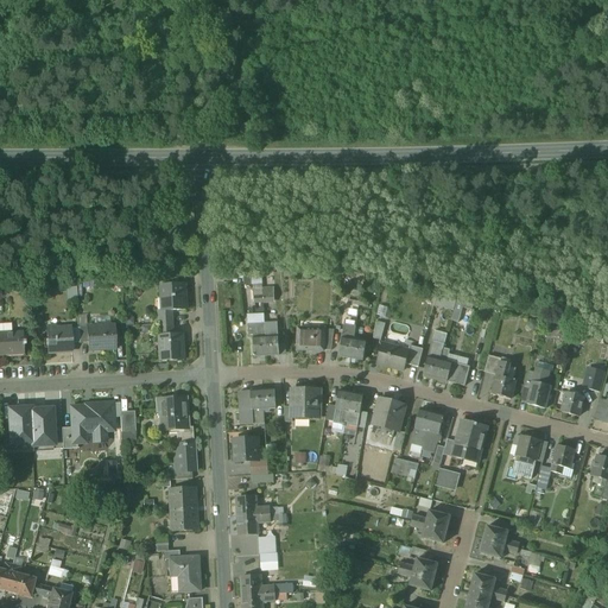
[(263,273),(252,273),(252,285),(254,285),(263,285),(263,273)]
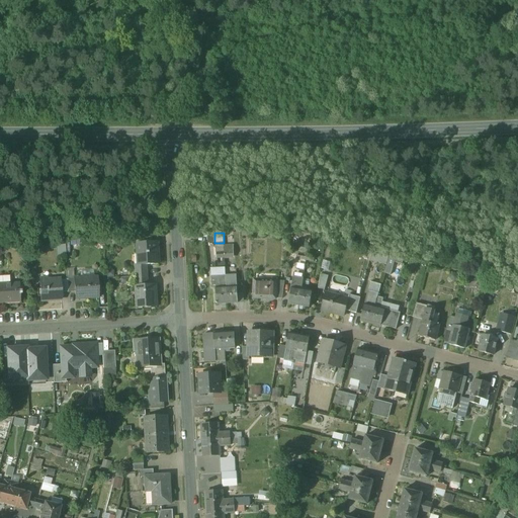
[(158,242),(138,243),(140,265),(159,264),(158,242)]
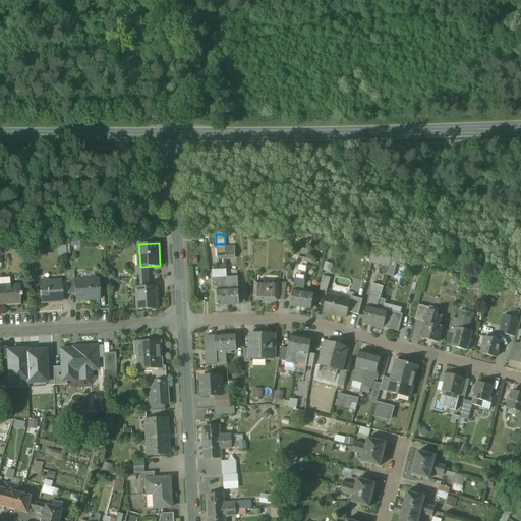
[(225,244),(218,244),(219,259),(227,259),(226,254),(226,244),(225,244)]
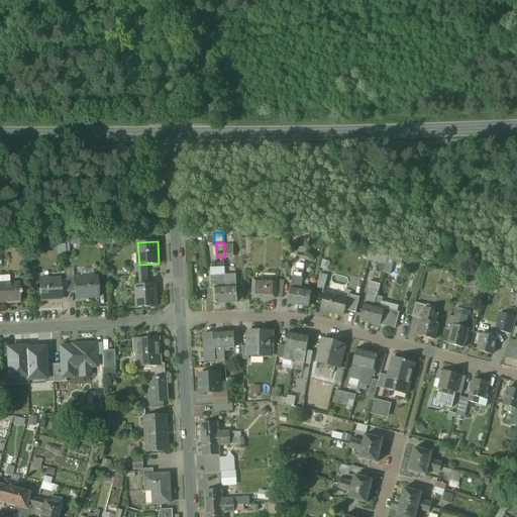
[(57,253),(66,253),(67,243),(58,243),(57,253)]
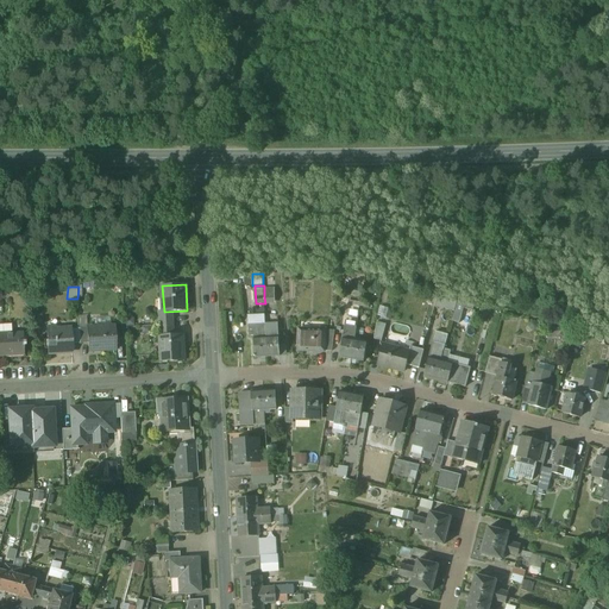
[(362,293),(352,292),(351,299),(350,305),(359,306),(360,300),(362,293)]
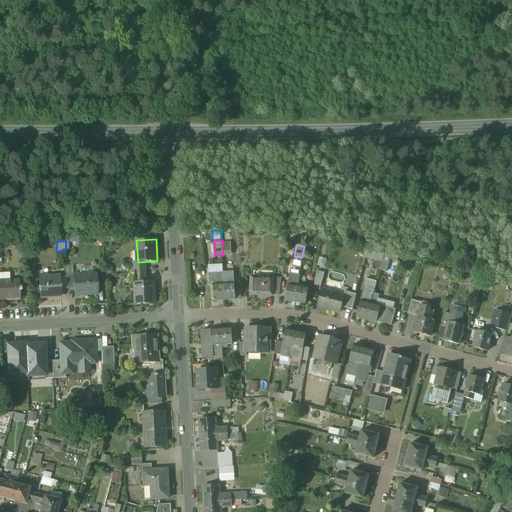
[(370,246),(366,259),(373,261),(374,260),(377,248),(370,246)]
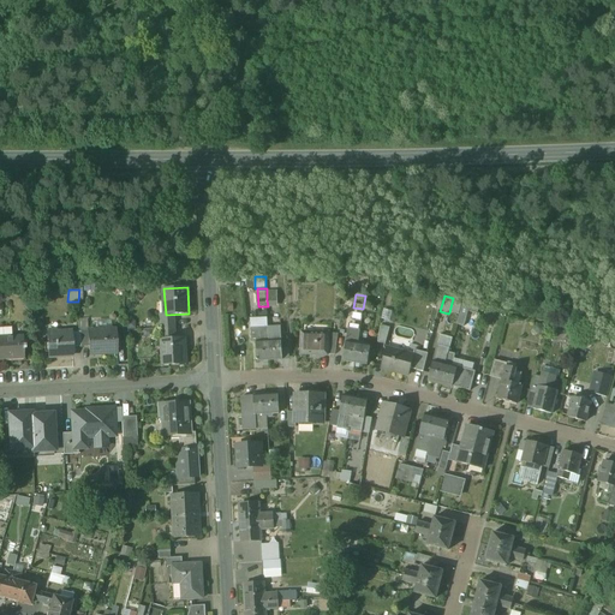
[(463,300),(453,298),(449,312),(459,315),(463,300)]
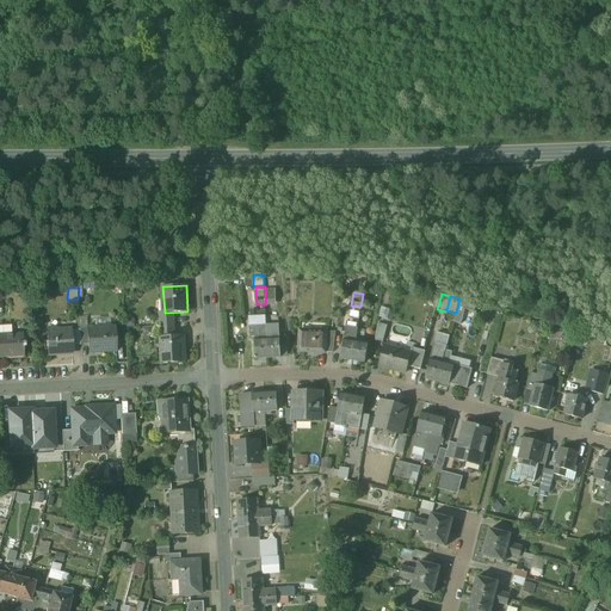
[(477,303),(461,298),(456,313),(452,323),(461,326),(466,310),(475,313),(477,303)]
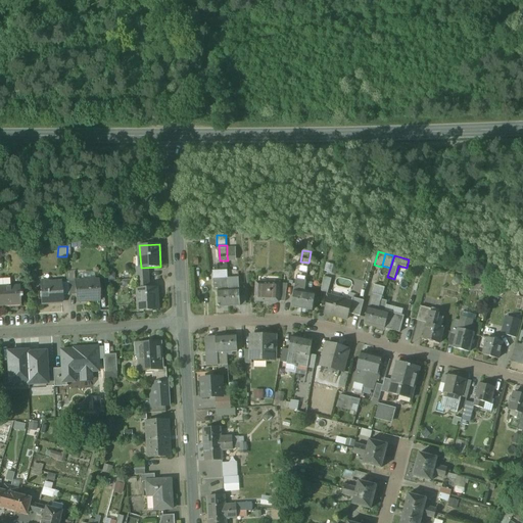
[(239,278),(229,279),(231,307),(241,306),(239,278)]
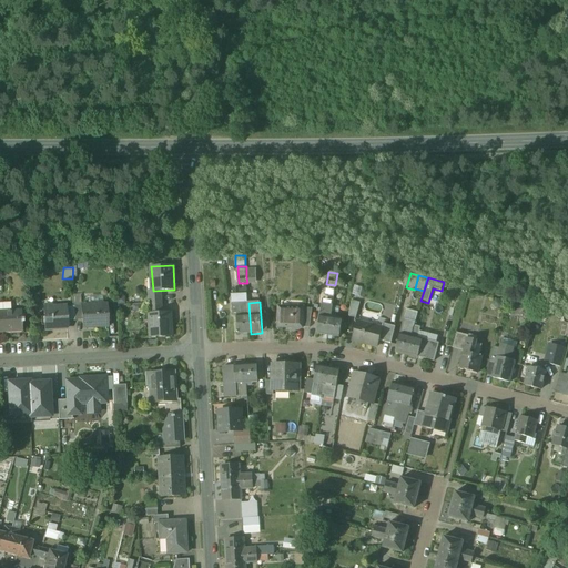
[(361,304),(352,302),(350,317),(356,318),(361,304)]
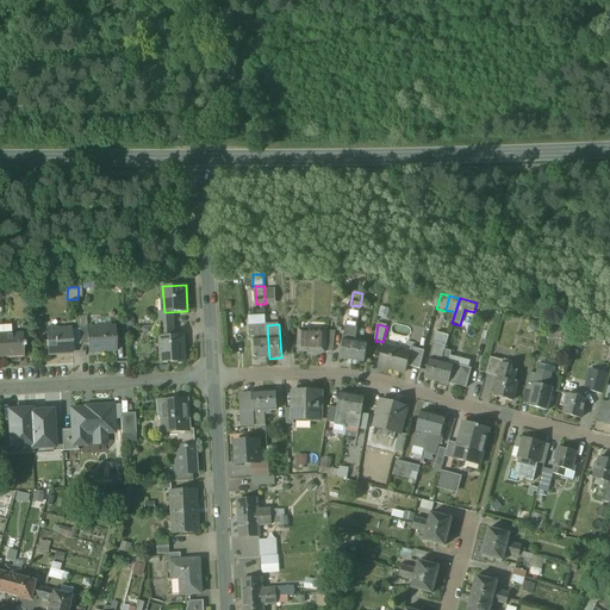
[(174,325),(160,327),(161,336),(174,336),(174,325)]
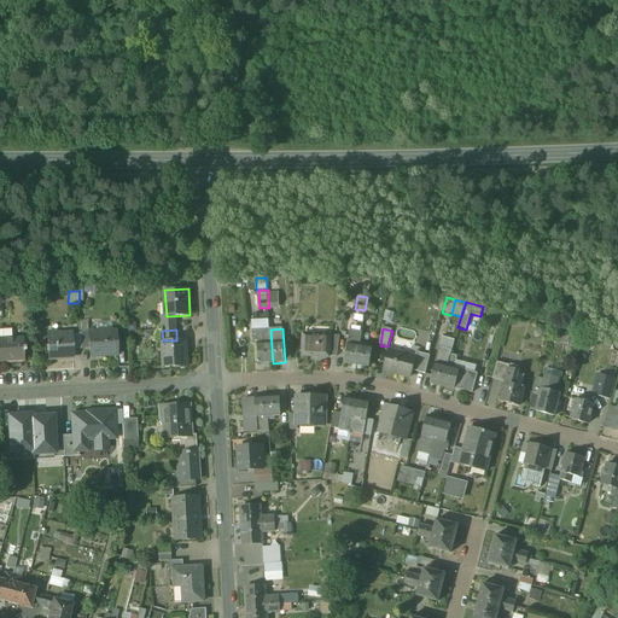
[(270,330),(254,331),(254,342),(258,340),(258,343),(260,363),(273,363),(270,330)]
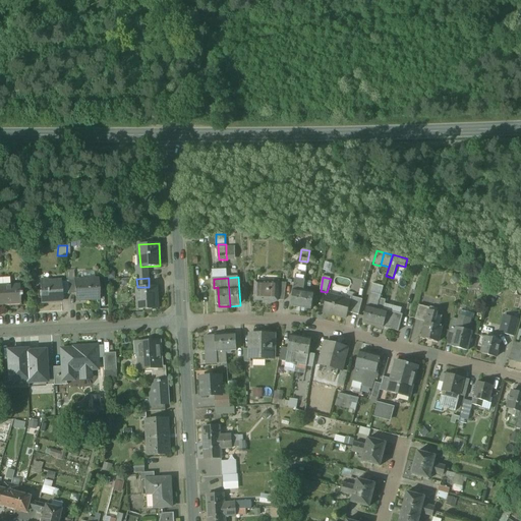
[(98,279),(75,280),(76,293),(76,300),(99,298),(98,279)]
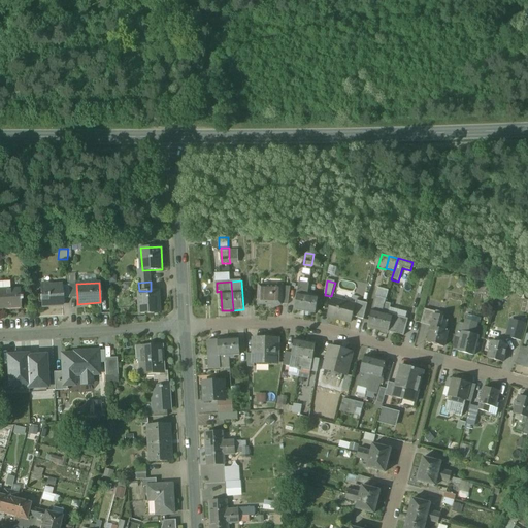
[(309,284),(299,283),(297,293),(295,310),(305,311),(307,292),(309,284)]
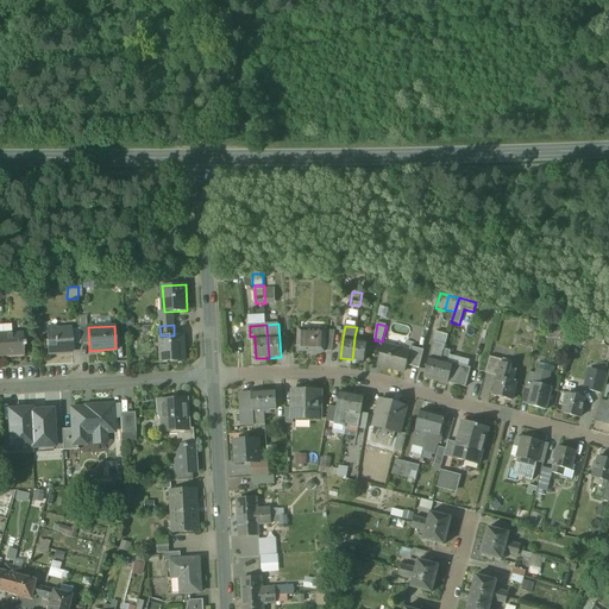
[(88,327),(80,328),(80,344),(89,343),(88,327)]
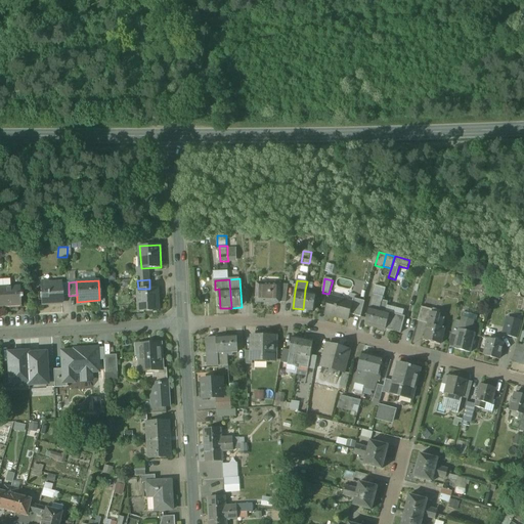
[(61,282),(41,284),(42,304),(62,303),(62,296),(61,282)]
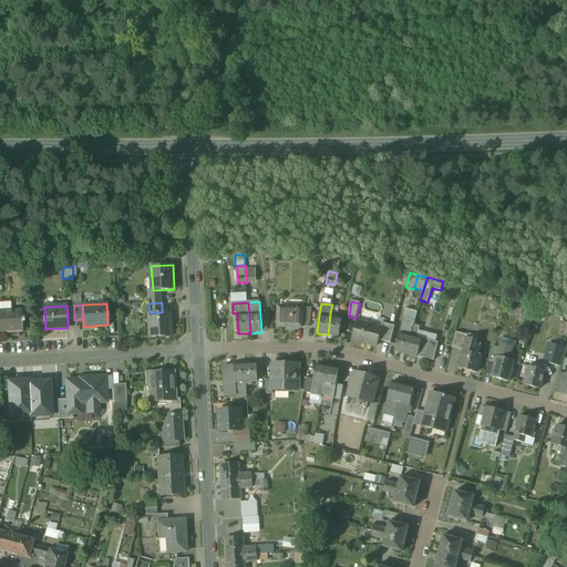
[(301,308),(278,308),(278,328),(301,328),(301,308)]
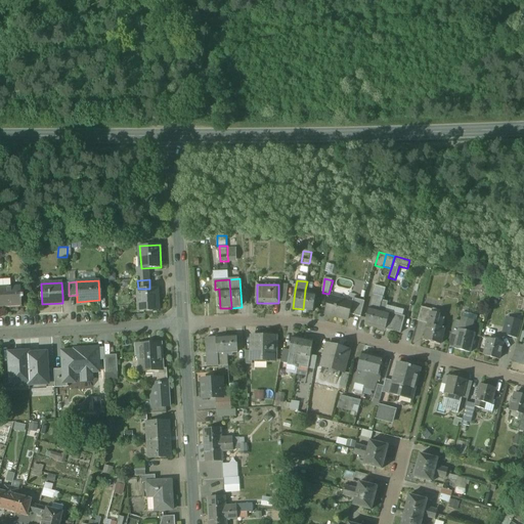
[(288,285),(278,285),(278,303),(285,303),(288,285)]
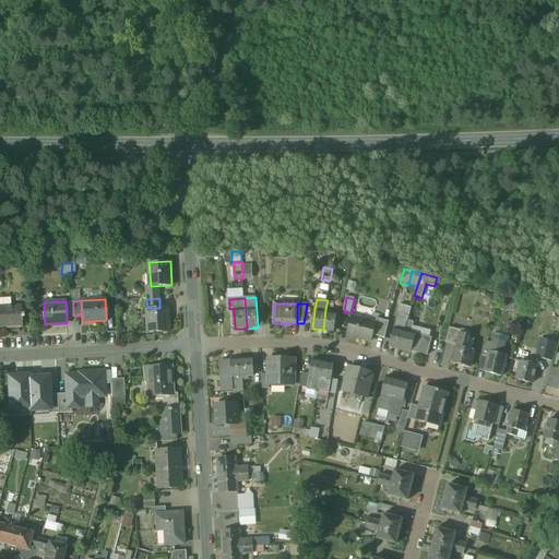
[(21,306),(0,307),(0,325),(22,324),(21,318),(23,318),(22,314),(21,314),(21,306)]
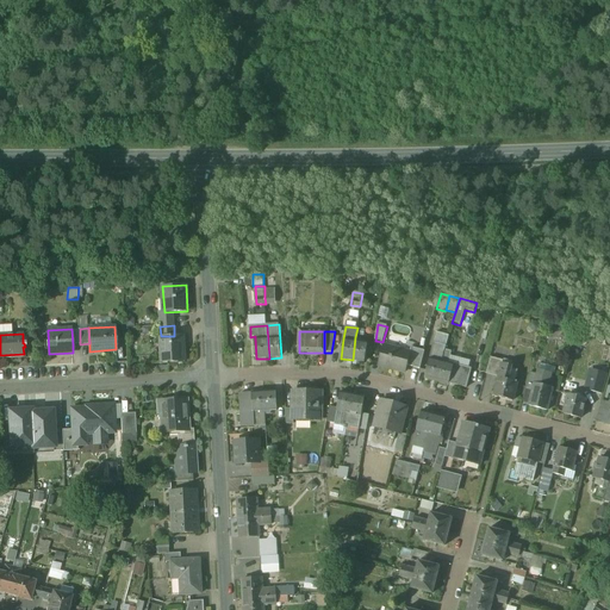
[(174,336),(161,336),(162,363),(185,362),(184,335),(174,336)]
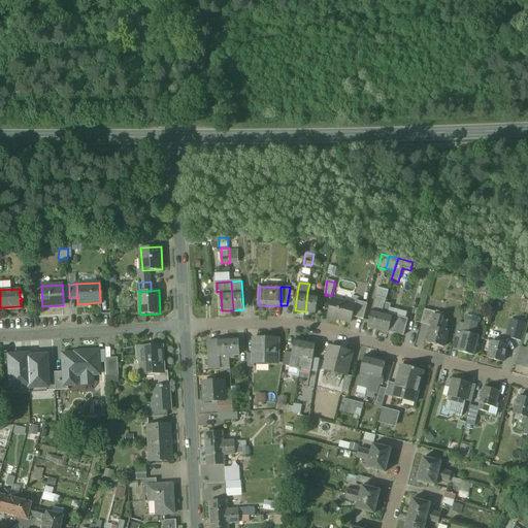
[(312,293),(307,292),(305,311),(315,314),(318,297),(311,296),(312,293)]
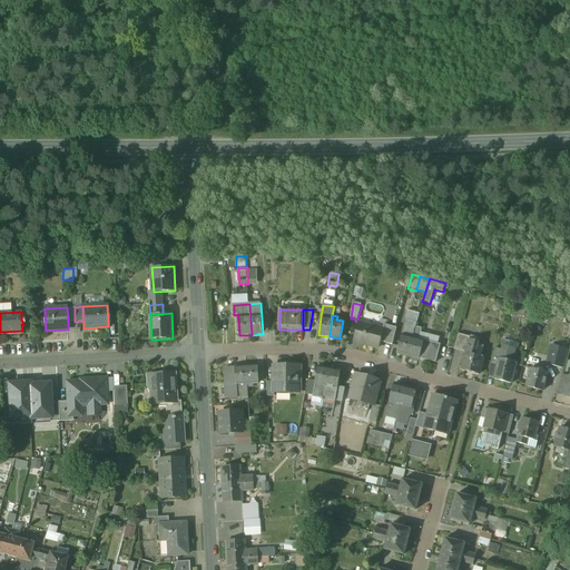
[(405,321),(402,336),(401,335),(396,354),(406,356),(415,327),(416,324),(405,321)]
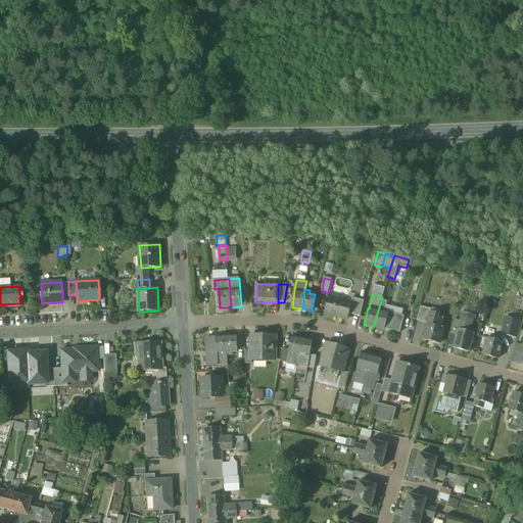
[(351,303),(329,298),(325,315),(347,321),(349,316),(351,303)]
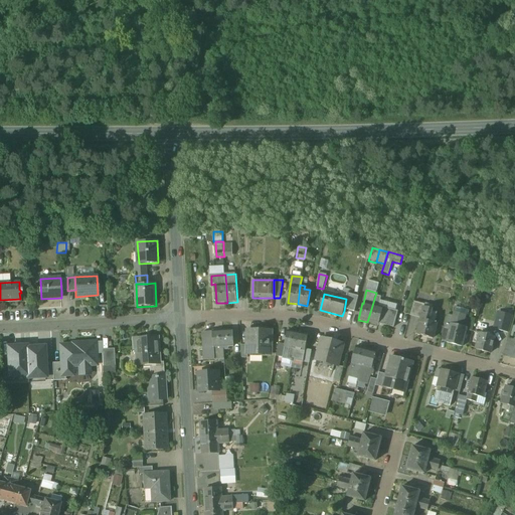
[(358,298),(347,295),(346,299),(344,311),(354,313),(358,298)]
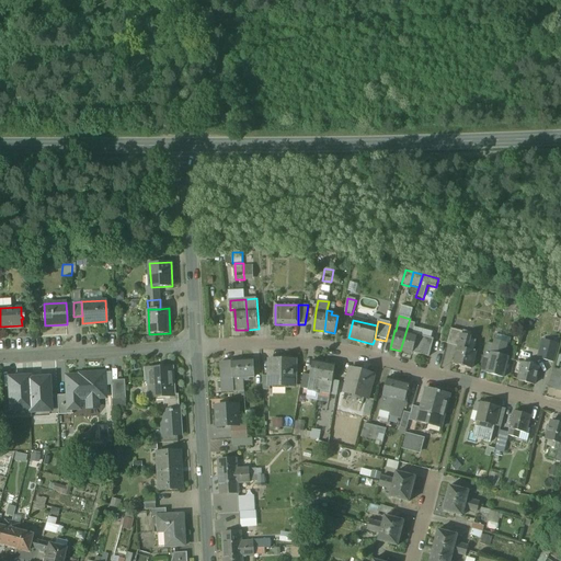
[(433,341),(412,334),(415,324),(409,322),(400,351),(400,352),(412,355),(412,354),(428,358),(433,341)]
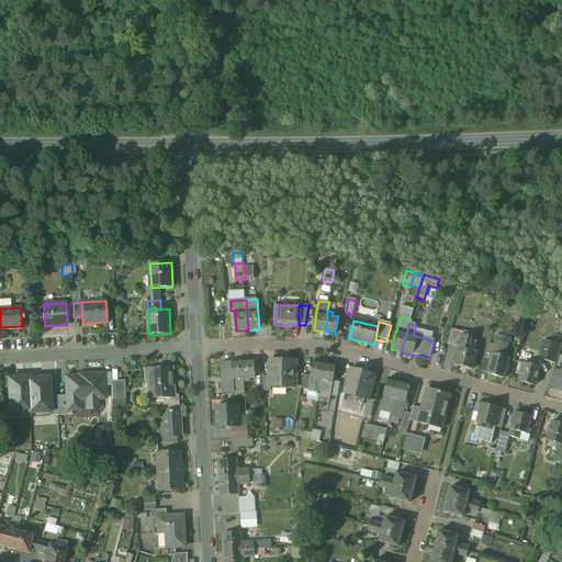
[(463,335),(451,332),(447,347),(458,350),(459,350),(462,338),(463,335)]
